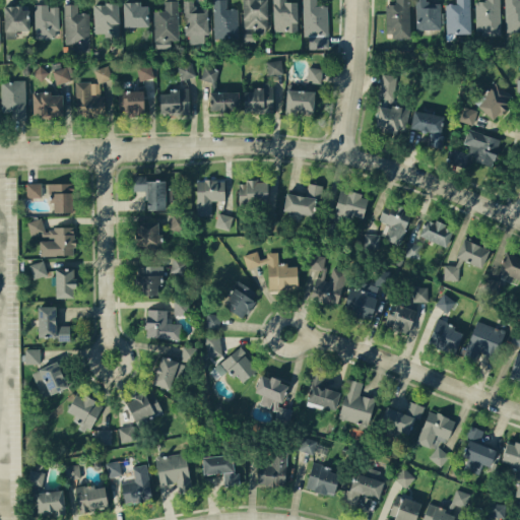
[(178,0),(173,0),(164,0),(164,9),(153,9),(154,48),(171,48),(171,40),(179,40),(178,0)]
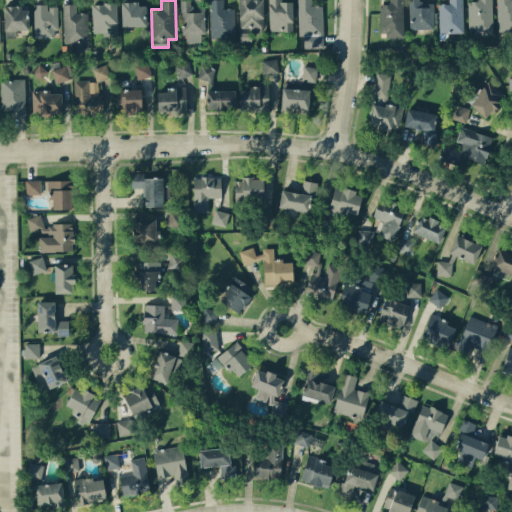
[(190,0),(179,0),(181,34),(186,34),(186,42),(205,42),(204,7),(190,7),(190,0)]
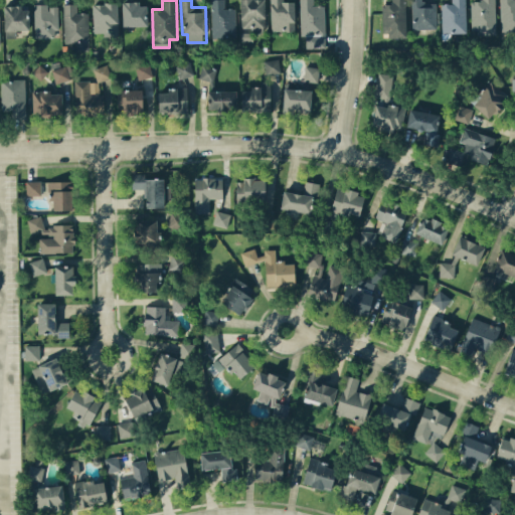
[(210,0),(212,38),(235,38),(234,8),(224,8),(223,0),(210,0)]
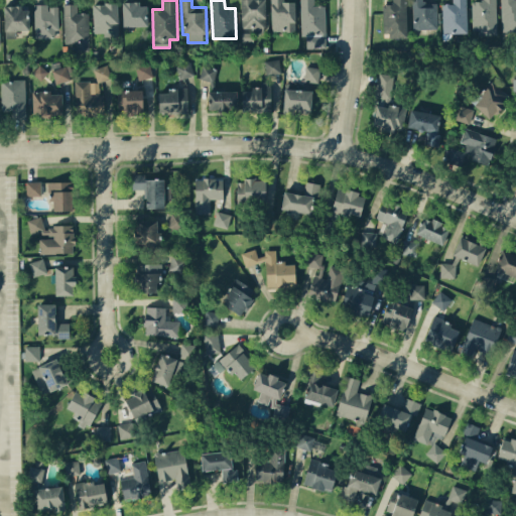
[(264,0),(240,0),(242,27),(251,27),(252,32),(265,31),(264,0)]
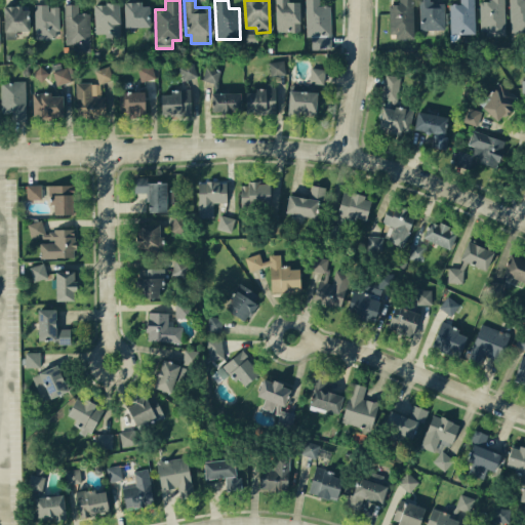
[(275,0),(275,31),(299,32),(300,1),(288,1),(287,0),(275,0)]
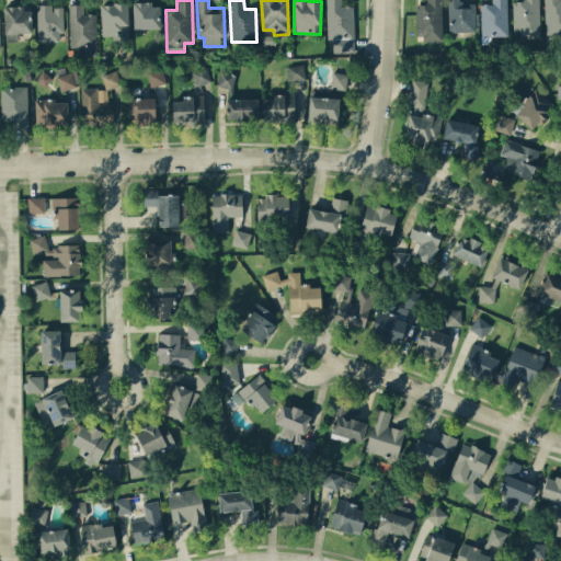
[(342,6),(341,0),(327,0),(328,38),(333,38),(333,52),(355,52),(353,6),(342,6)]
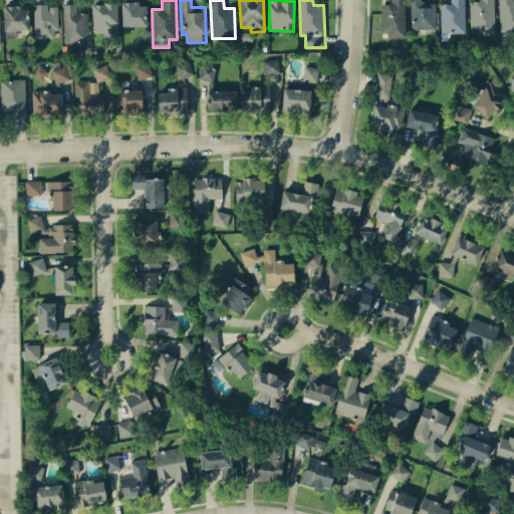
[(380,4),(381,36),(405,35),(404,0),(390,0),(391,4),(380,4)]
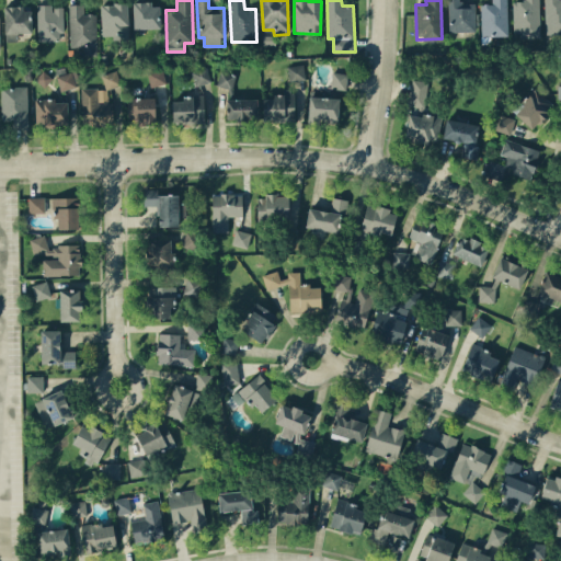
[(447,0),(448,32),(476,31),(474,2),(459,2),(459,0),(447,0)]
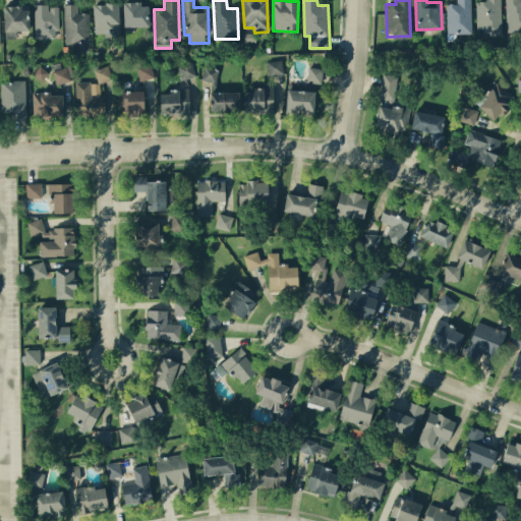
[(447,34),(471,33),(470,0),(456,0),(456,3),(446,3),(447,34)]
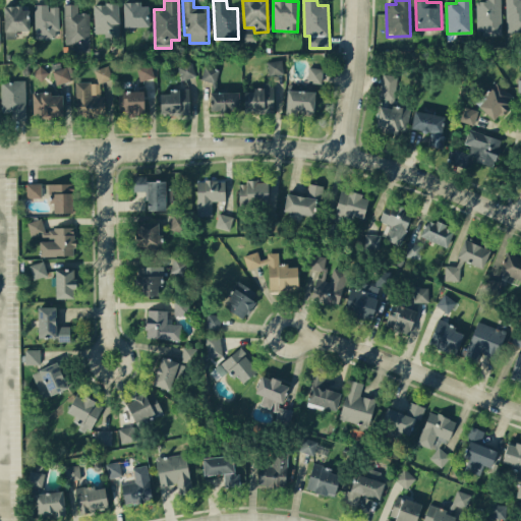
[(500,0),(486,0),(486,1),(475,1),(477,35),(502,34),(500,0)]
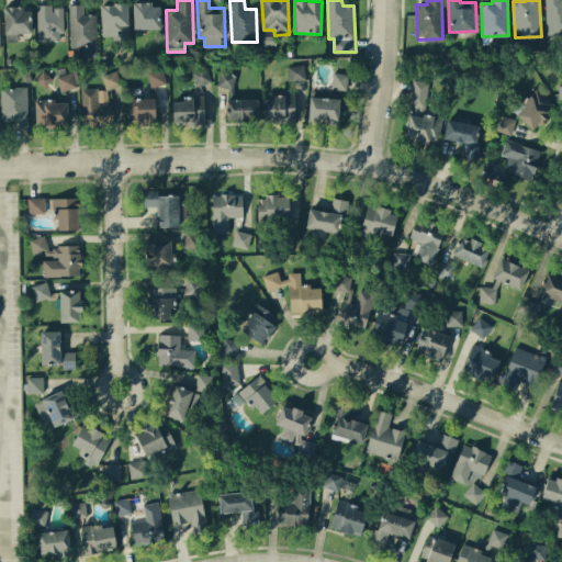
[(561,0),(546,0),(547,35),(561,34),(561,3),(561,0)]
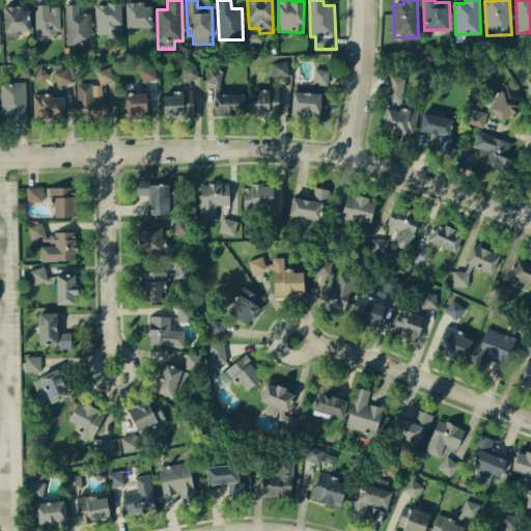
[(151,26),(151,2),(126,3),(127,27),(151,26)]
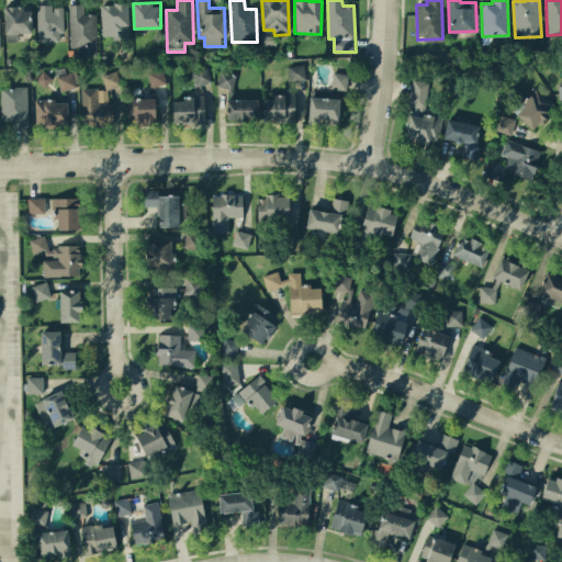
[(97,55),(96,13),(83,14),(83,3),(69,4),(70,47),(83,47),(83,55),(97,55)]
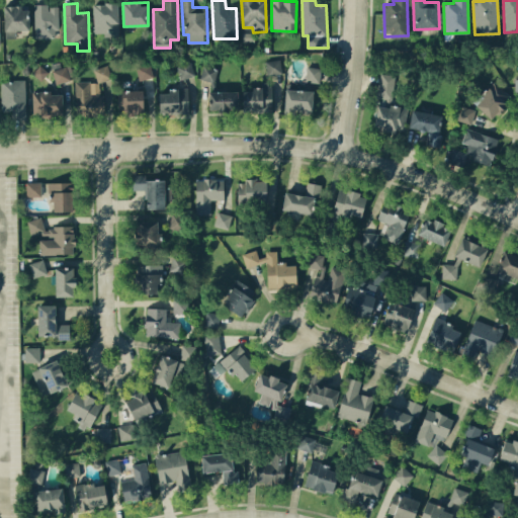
[(58,37),(58,6),(49,6),(49,4),(34,4),(35,37),(58,37)]
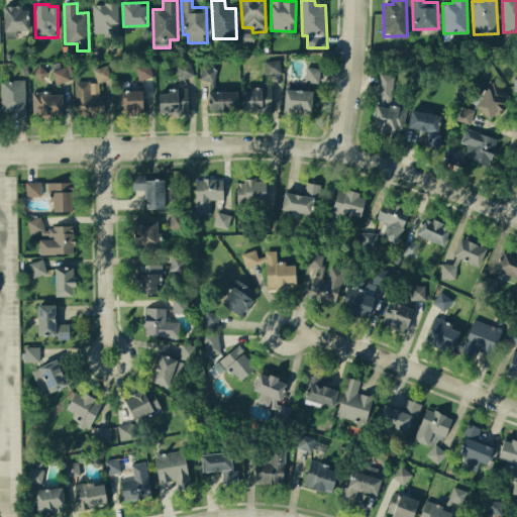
[(5,37),(15,37),(15,30),(29,29),(28,6),(4,6),(5,37)]
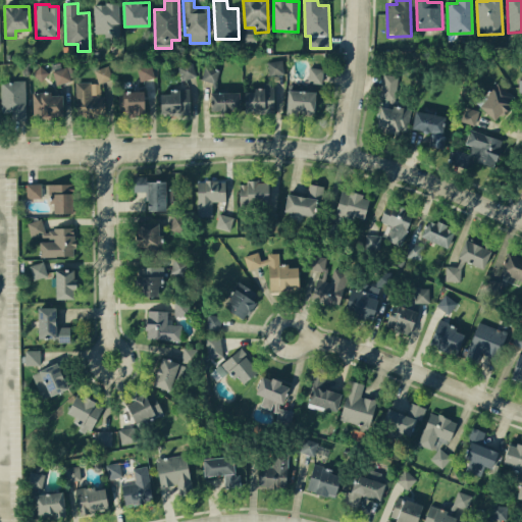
[(268,61),(269,75),(283,73),(282,59),(268,61)]
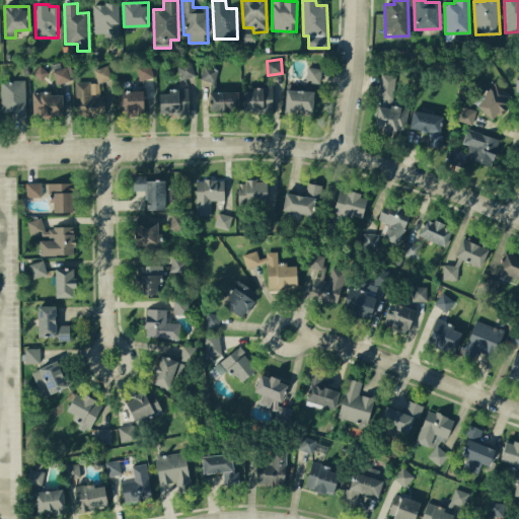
[(195,76),(192,62),(177,65),(180,79),(195,76)]
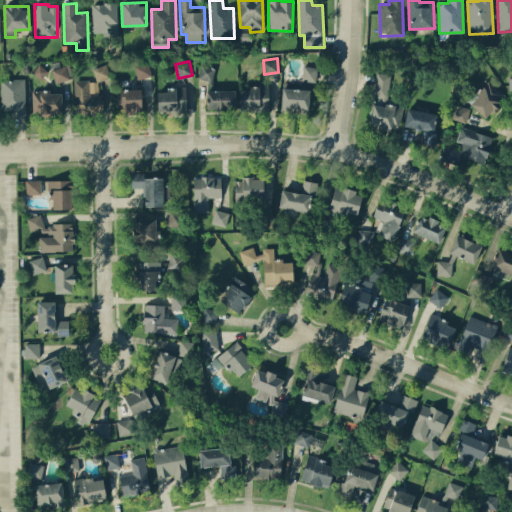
[(135,65),(136,78),(151,76),(149,63),(135,65)]
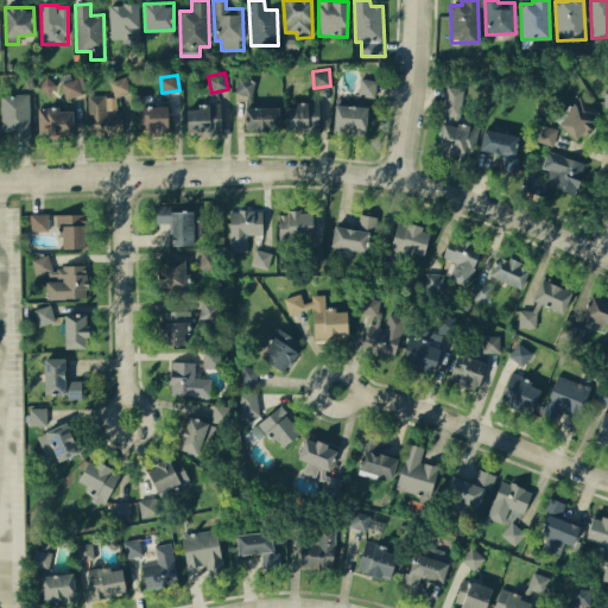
[(65,97),(82,94),(78,77),(62,81),(65,97)]
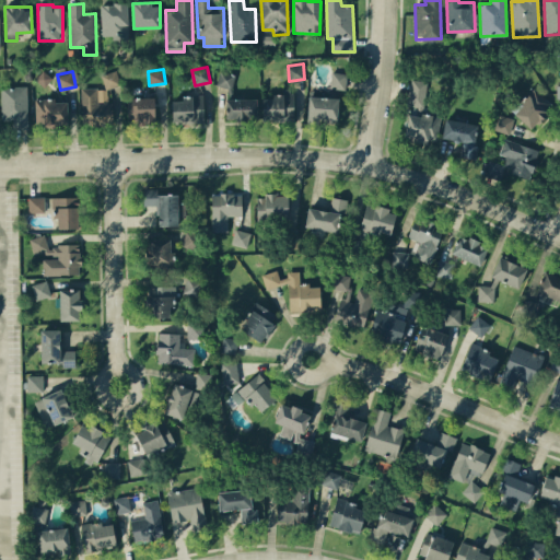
[(118,85),(117,71),(102,72),(104,88),(118,85)]
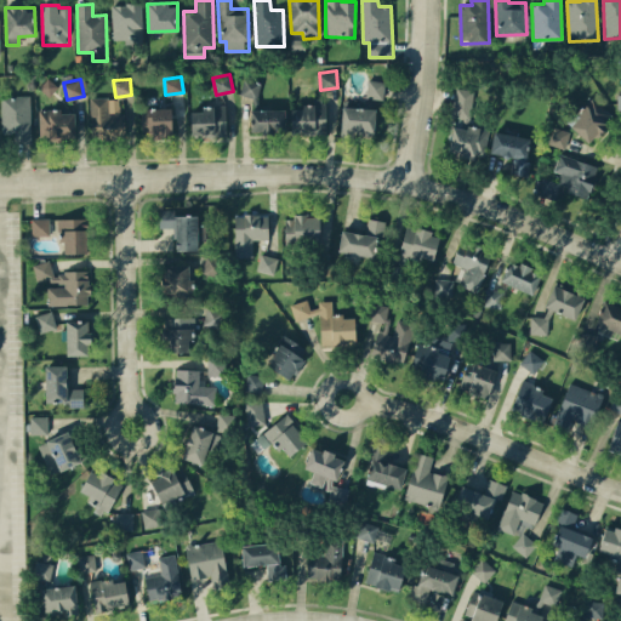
[(261,81),(243,79),(240,95),(258,98),(261,81)]
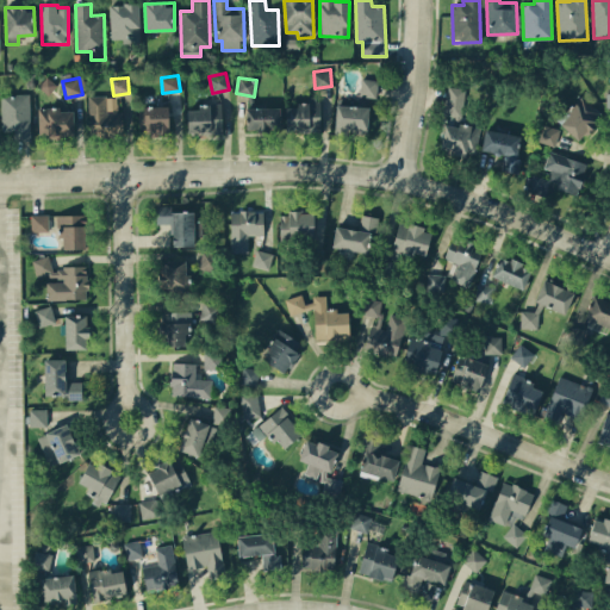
[(360,95),(377,97),(378,80),(361,79),(360,95)]
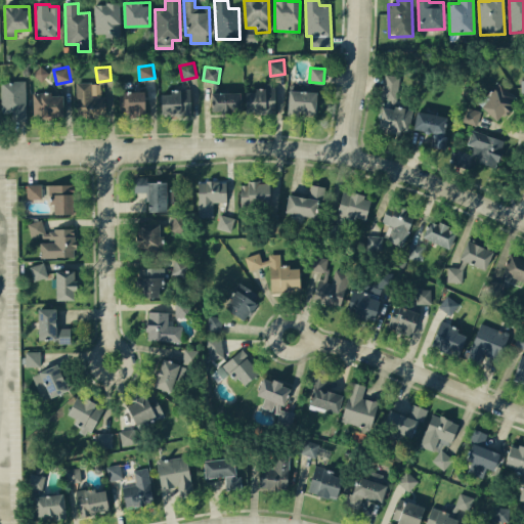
[(25,80),(0,82),(1,113),(11,113),(12,121),(27,121),(25,80)]
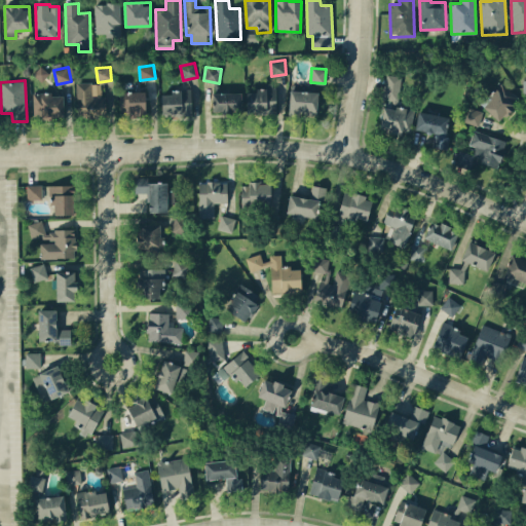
[(106,96),(101,96),(101,83),(77,82),(76,116),(105,117),(106,96)]
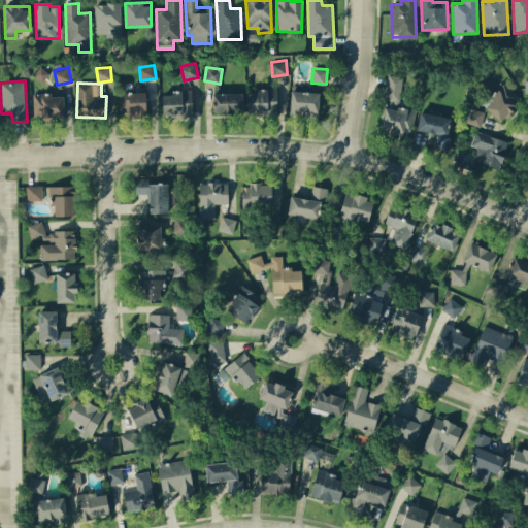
[(248,91),(248,112),(276,112),(276,84),(267,83),(267,91),(248,91)]
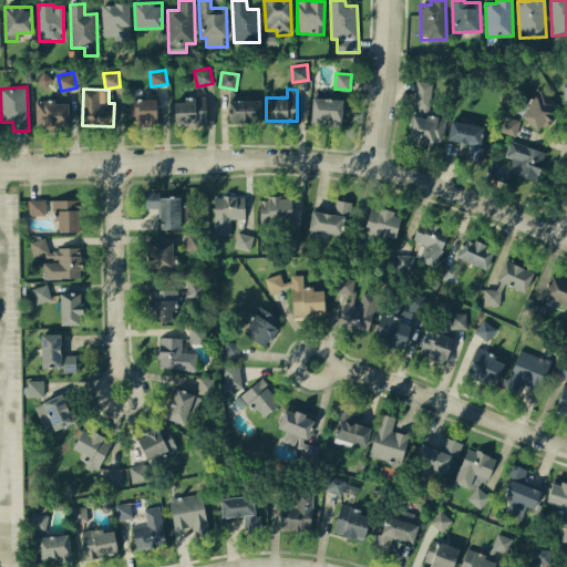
[(559,106),(542,90),(519,113),(537,131),(559,106)]
